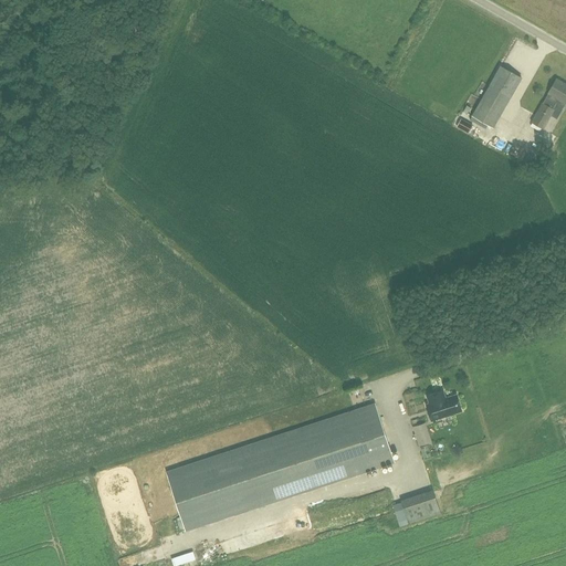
[(493,127),(522,79),(501,66),(472,116),(493,127)]
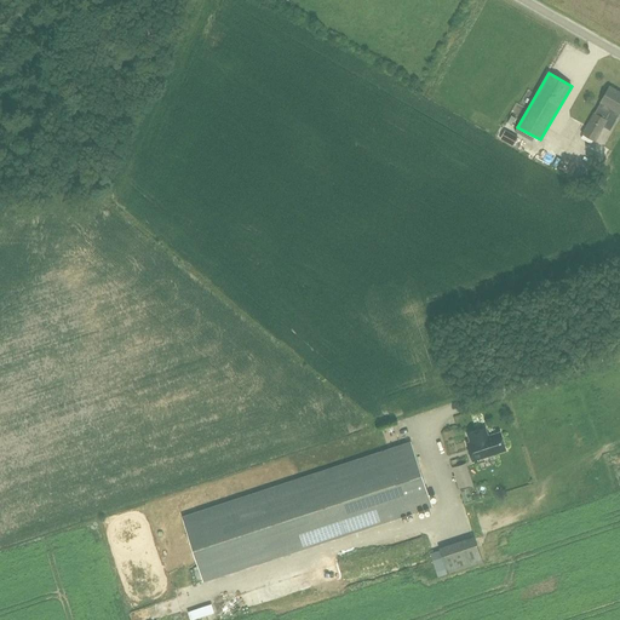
[(619,92),(609,86),(601,103),(595,113),(583,135),(595,141),(603,126),(610,131),(619,114),(619,92)]
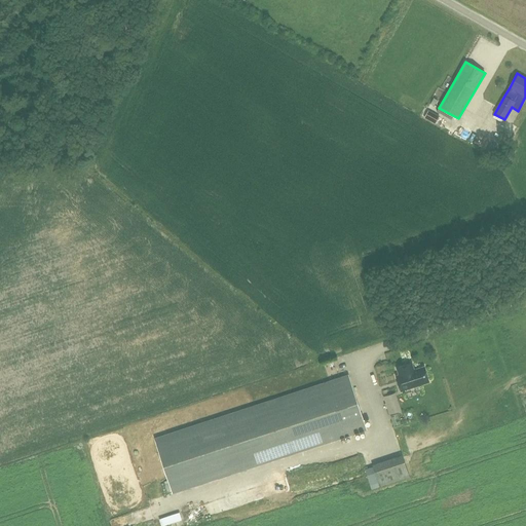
[(436,123),(439,117),(429,112),(425,118),(436,123)]
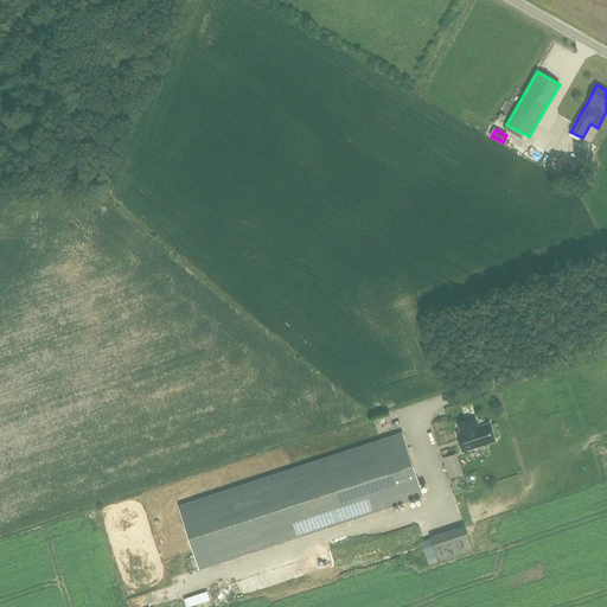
[(454,426),(464,452),(481,446),(480,441),(494,436),(489,419),(474,423),(473,420),(454,426)]
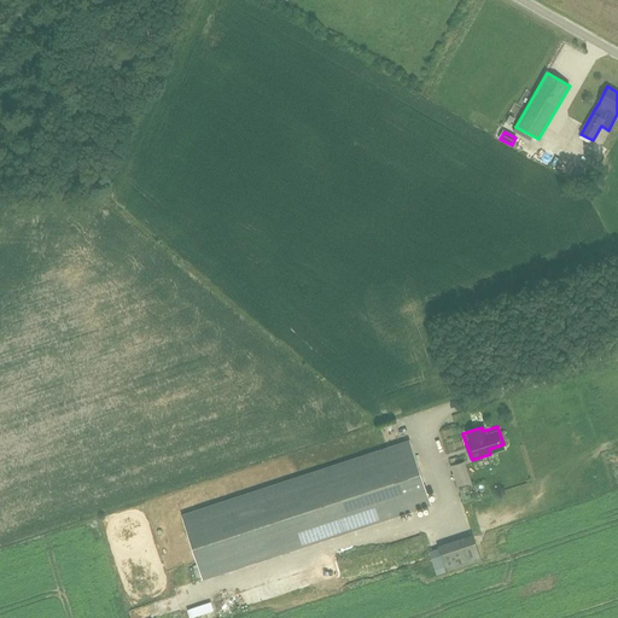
[(433,500),(412,435),(180,512),(200,577),(433,500)]
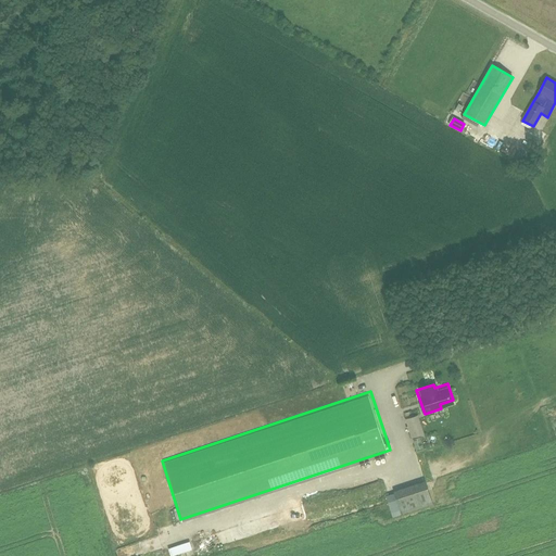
[(425,434),(418,415),(405,419),(412,439),(425,434)]
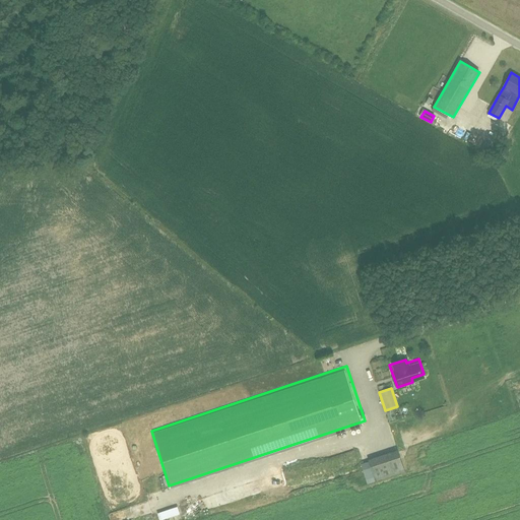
[(348,465),(363,461),(361,451),(345,455),(348,465)]
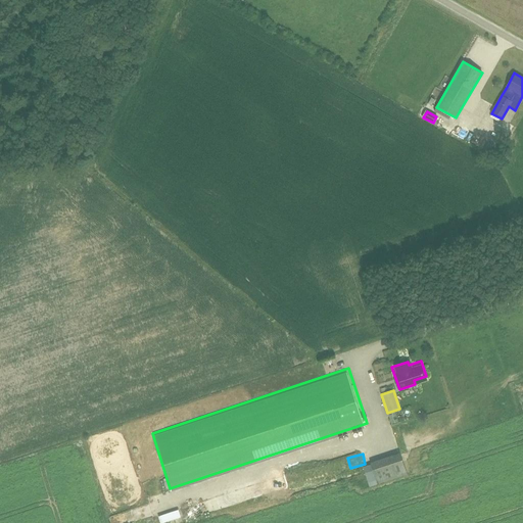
[(215,501),(183,510),(186,521),(218,512),(215,501)]
